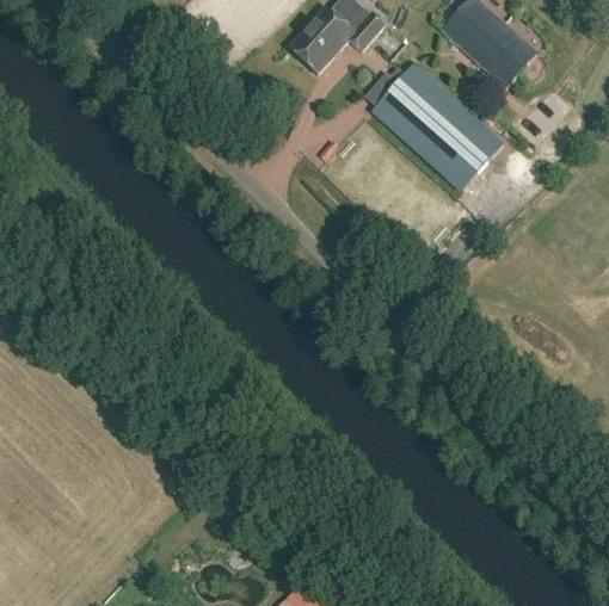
[(535,53),(477,0),(468,0),(441,32),(504,88),(535,53)]
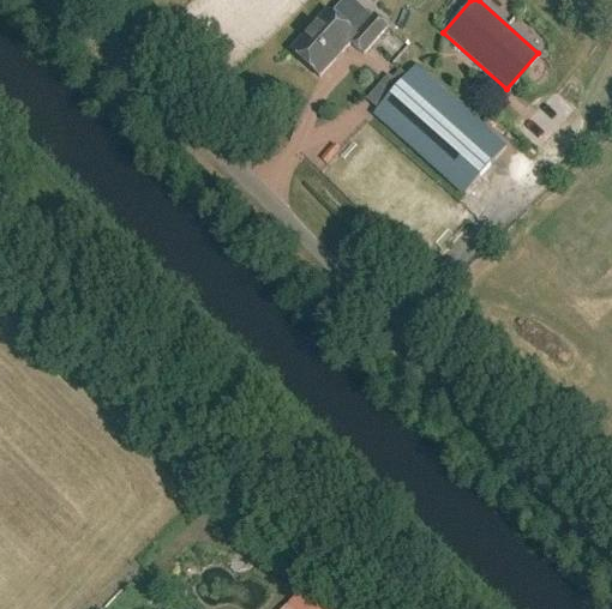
[(325,8),(288,49),(317,76),(348,41),(361,52),(385,25),(372,13),(353,34),(325,8)]
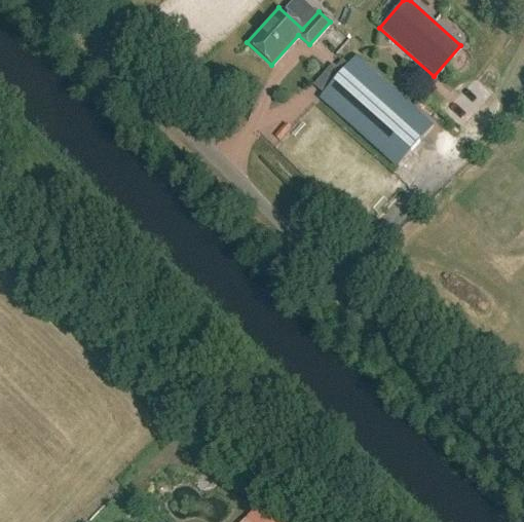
[(319,96),(396,164),(432,124),(354,56),(319,96)]
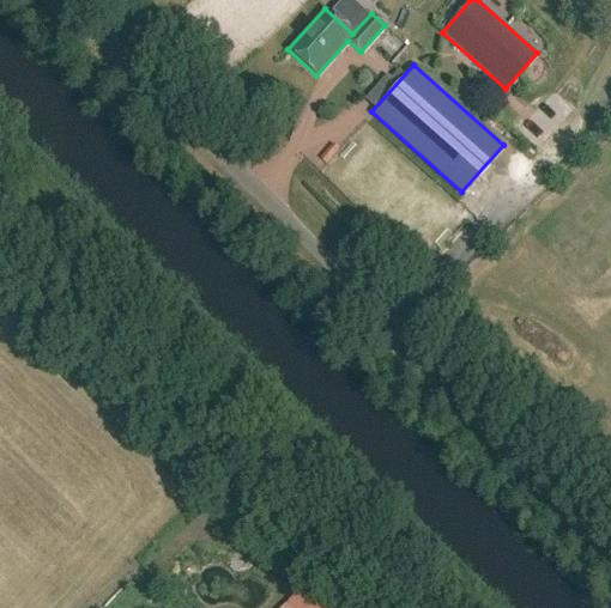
[(324,607),(314,597),(303,607),(324,607)]
